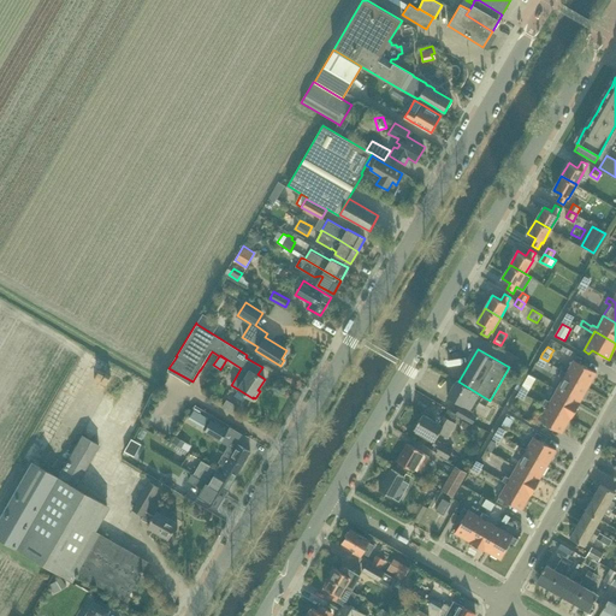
[(566,374),(588,388),(597,373),(580,362),(582,359),(576,355),(567,373),(566,374)]
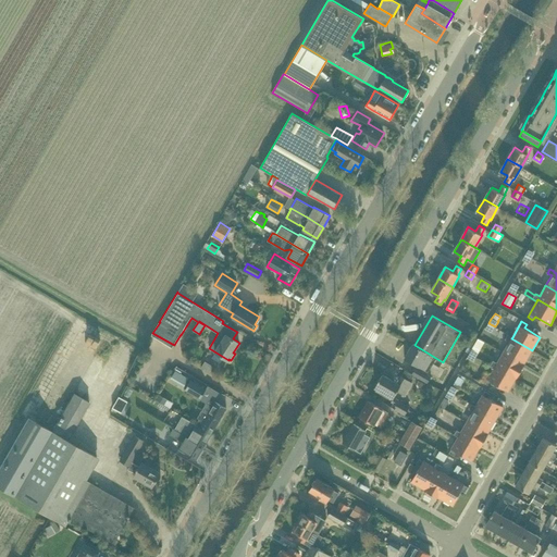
[(468,327),(465,332),(472,336),(475,332),(468,327)]
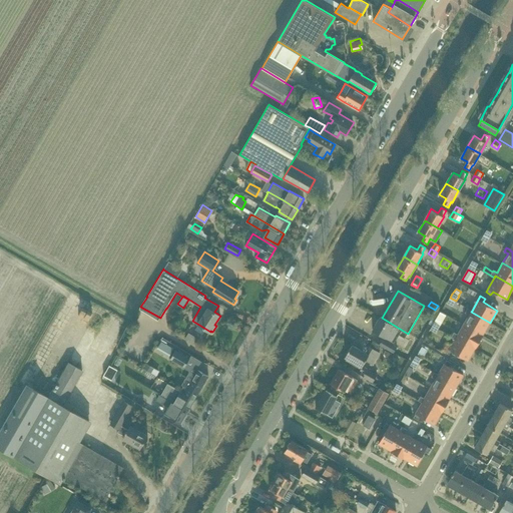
[(483,335),(490,323),(471,312),(472,311),(468,308),(465,313),(469,315),(464,324),(483,335)]
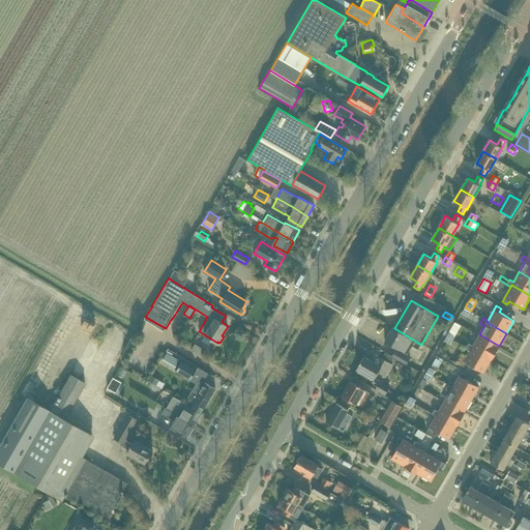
[(418,350),(421,345),(392,327),(385,341),(396,347),(392,355),(407,364),(411,358),(407,355),(412,346),(418,350)]
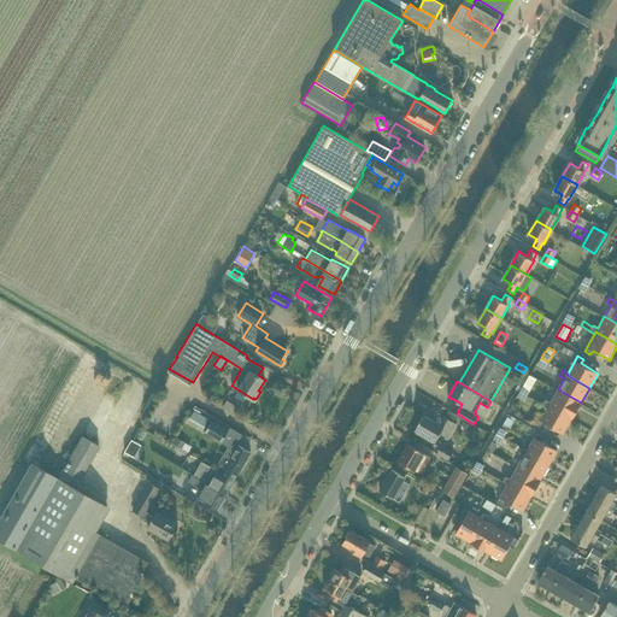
[(581,403),(558,389),(551,401),(546,399),(544,404),(548,407),(548,405),(571,418),(573,419),(581,404),(581,403)]
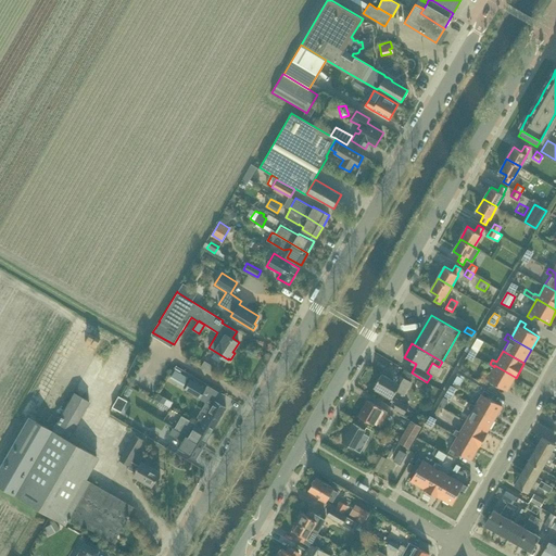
[(201,366),(211,371),(214,366),(205,359),(201,366)]
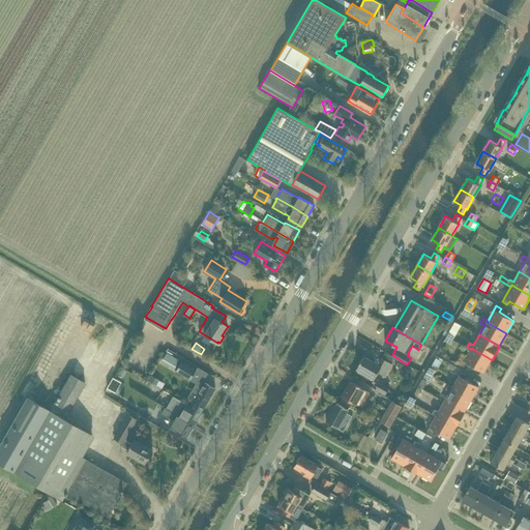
[(471,348),(471,350),(462,364),(467,367),(469,363),(483,373),(491,359),(471,348)]
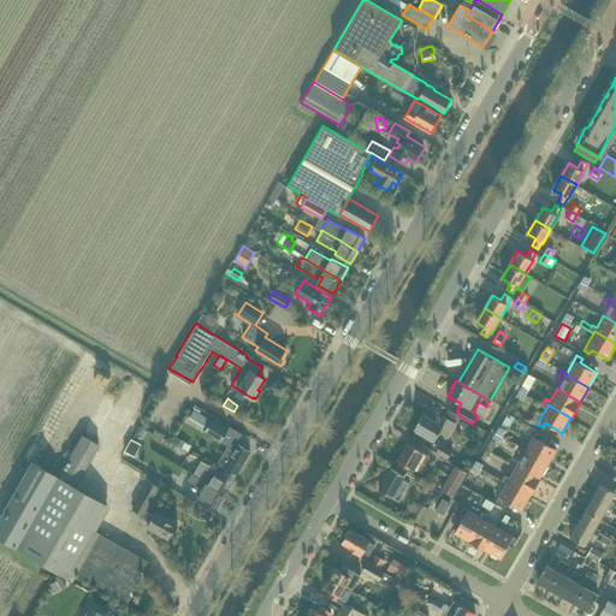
[(457,424),(444,416),(440,424),(424,414),(415,428),(427,436),(426,438),(432,442),(433,440),(434,440),(432,445),(437,448),(436,452),(448,460),(454,450),(436,439),(439,433),(449,438),(457,424)]
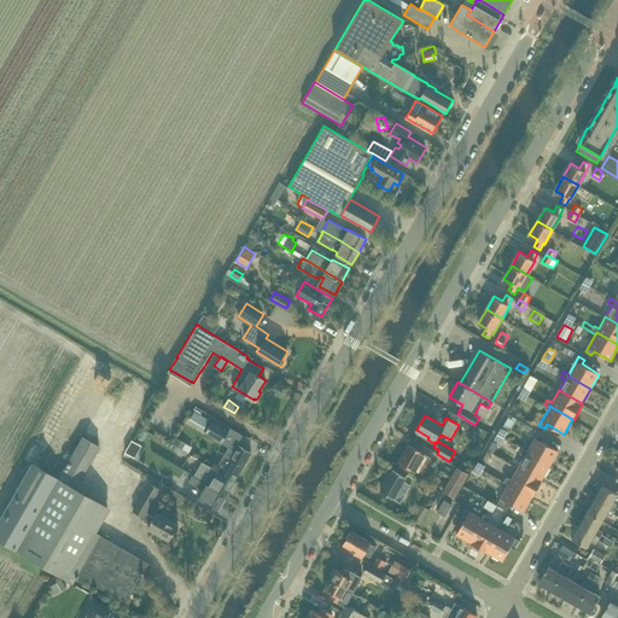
[(505,424),(511,427),(514,421),(508,418),(505,424)]
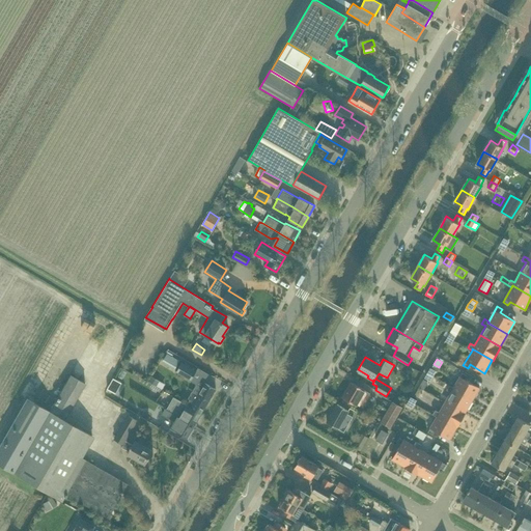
[(176,371),(191,381),(197,370),(183,362),(176,371)]
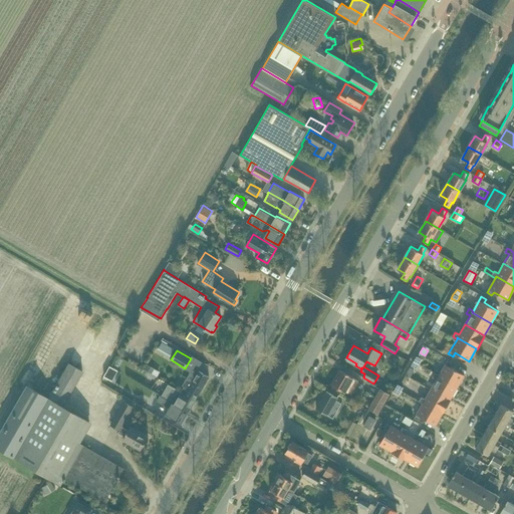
[(439,376),(457,388),(465,374),(450,366),(453,363),(448,360),(439,375),(439,376)]
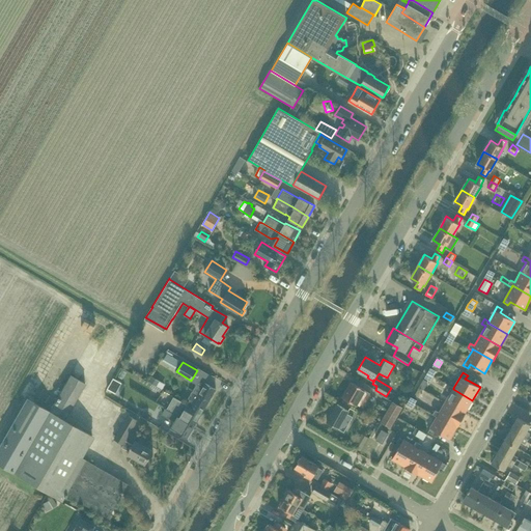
[(64,420),(64,419),(85,384),(70,374),(49,410),(27,397),(0,444),(0,465),(62,501),(64,496),(65,497),(66,494),(108,519),(108,518),(110,519),(112,515),(110,513),(128,483),(81,456),(92,436),(64,420)]
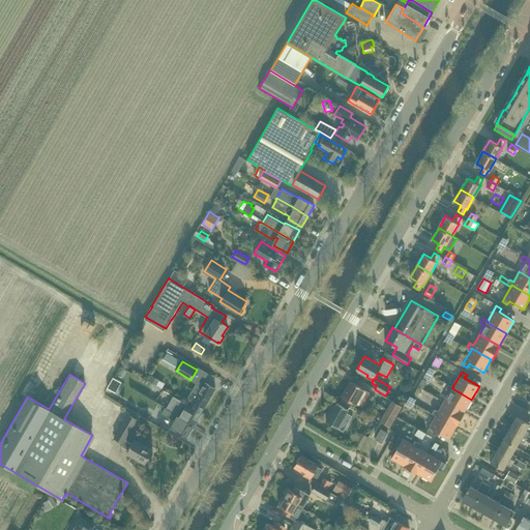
[(148,381),(162,389),(165,384),(151,376),(148,381)]
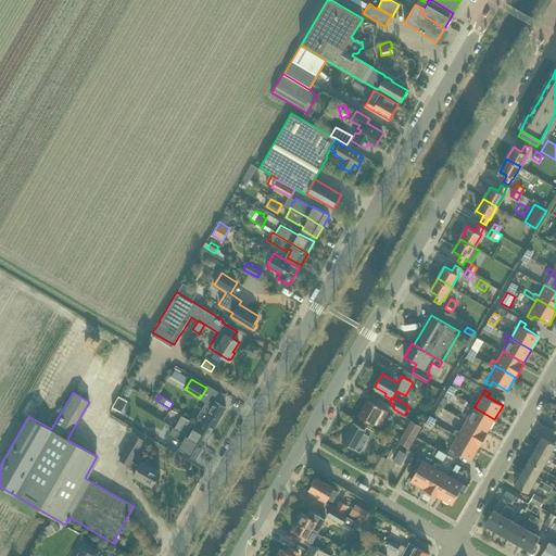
[(112,407),(121,412),(127,400),(119,395),(112,407)]
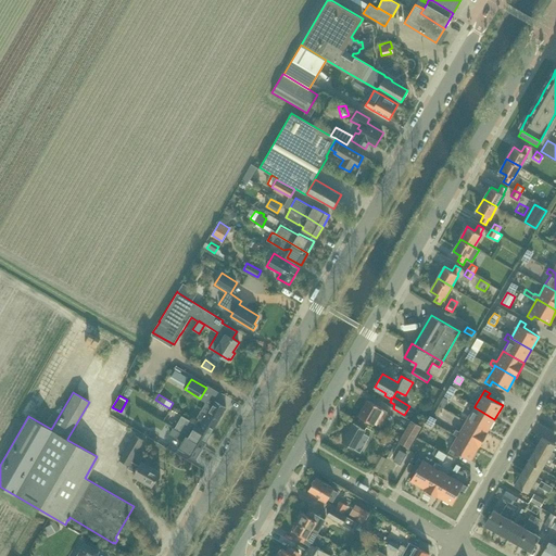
[(367,400),(358,416),(374,425),(383,408),(367,400)]
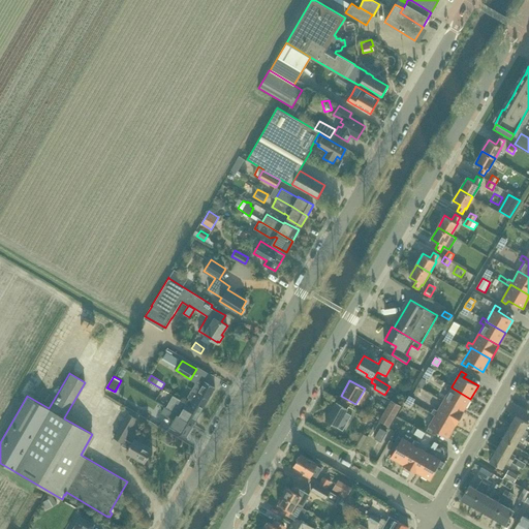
[(192,390),(209,400),(215,387),(204,381),(201,385),(196,382),(192,390)]
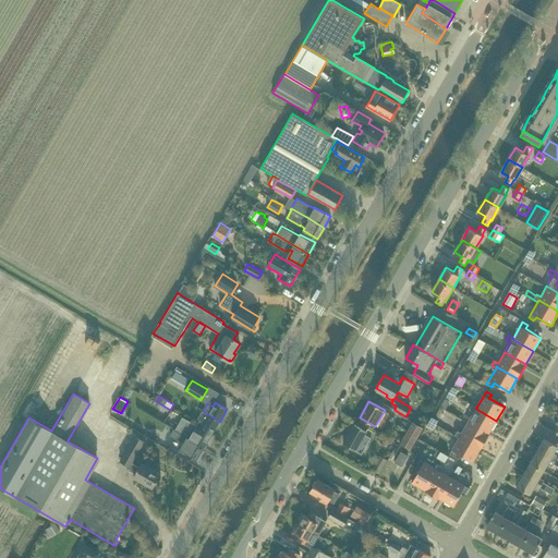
[(488,434),(496,421),(476,409),(476,408),(472,404),(470,410),(474,412),(469,422),(488,434)]
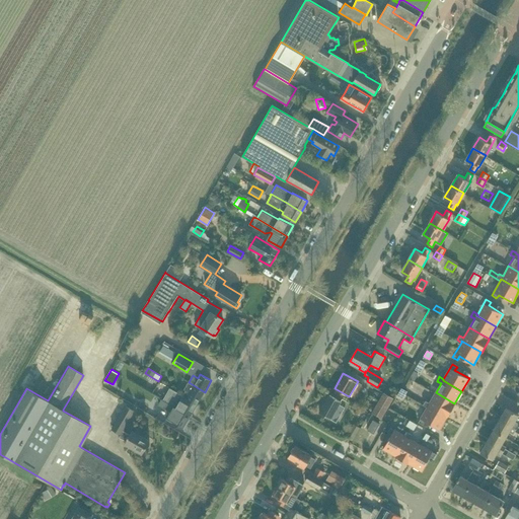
[(205,392),(189,382),(183,389),(186,390),(182,395),(198,404),(205,392)]
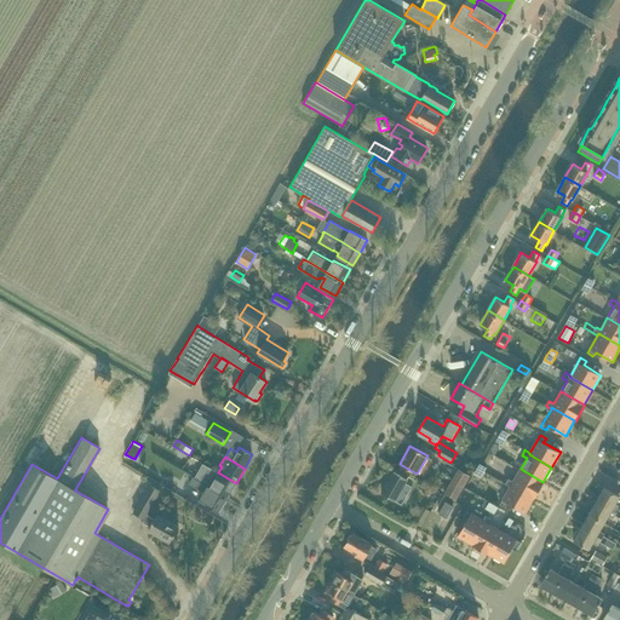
[(204,463),(195,477),(200,481),(206,484),(208,486),(228,498),(231,491),(234,491),(236,487),(235,484),(236,483),(218,472),(214,470),(204,463)]
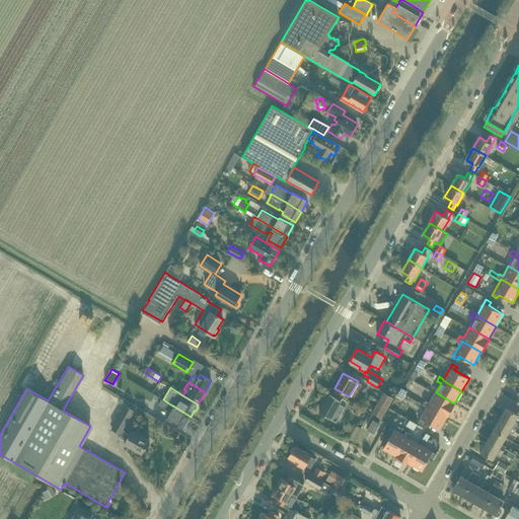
[(384,392),(376,404),(372,413),(382,419),(394,398),(384,392)]
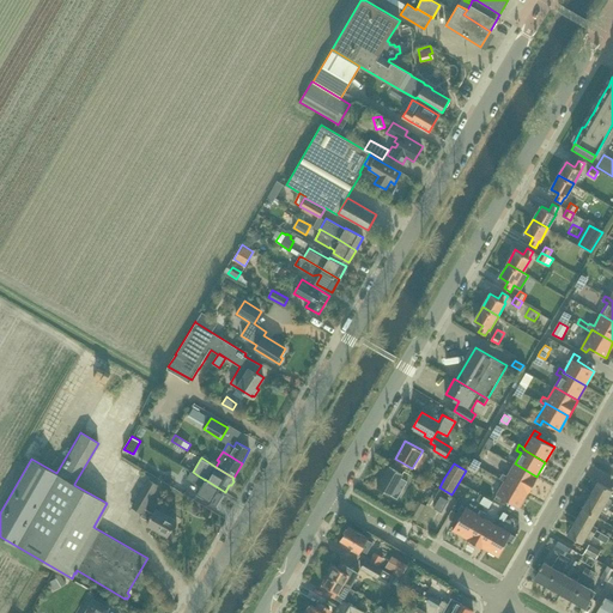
[(505,479),(528,492),(538,477),(536,477),(515,463),(508,475),(503,473),(499,478),(504,481),(505,479)]
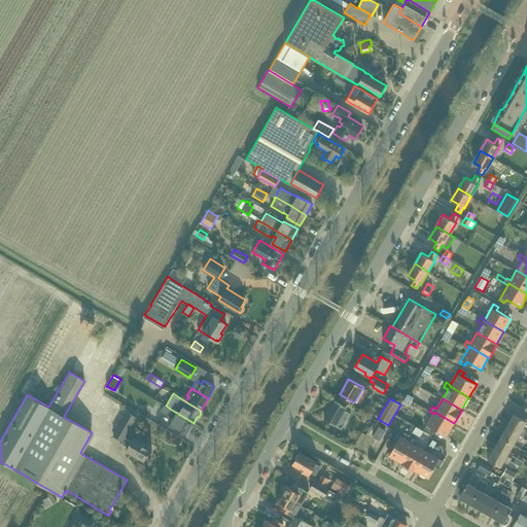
[(335,400),(324,418),(337,425),(342,428),(350,413),(346,411),(345,410),(347,408),(335,400)]
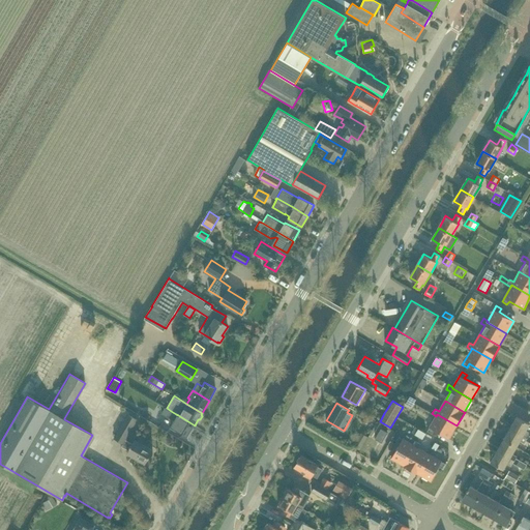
[(165,408),(162,413),(175,420),(171,428),(187,437),(195,425),(178,415),(176,414),(171,411),(167,408),(165,408)]
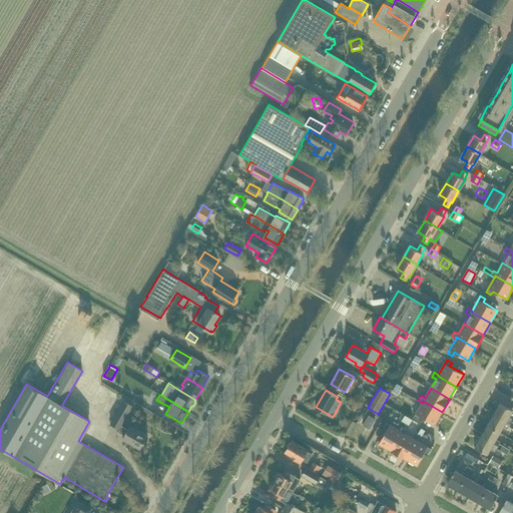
[(130,425),(128,429),(122,425),(133,406),(124,400),(110,424),(119,429),(118,432),(124,436),(123,438),(141,449),(148,435),(130,425)]
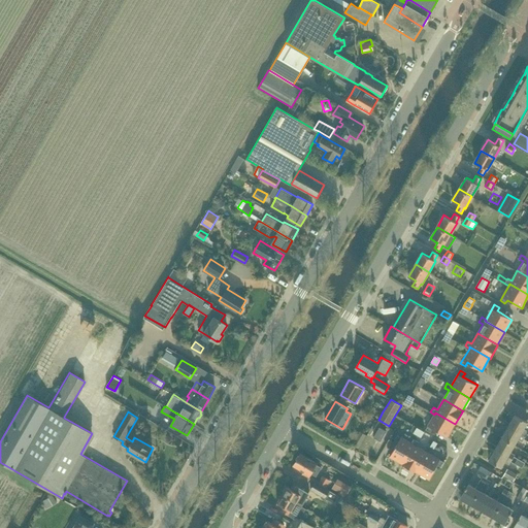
[(448,436),(455,424),(435,413),(434,415),(426,429),(431,432),(433,428),(448,436)]
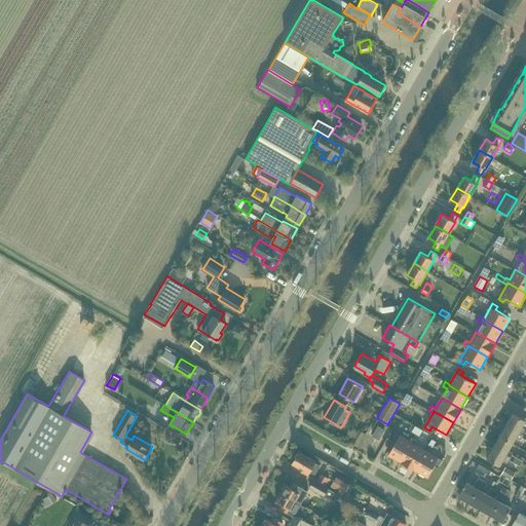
[(506,424),(520,431),(525,420),(513,413),(506,424)]
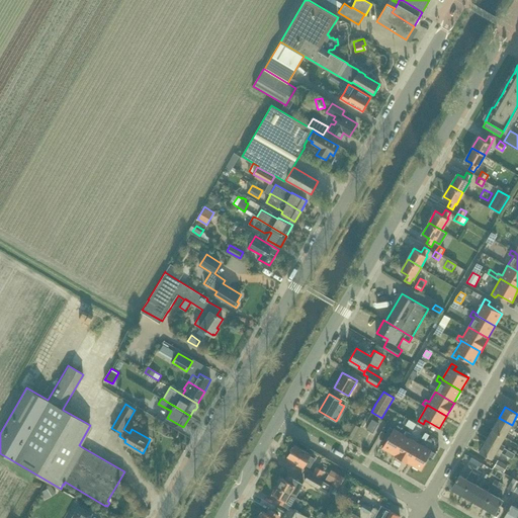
[(379,422),(372,418),(366,429),(373,432),(379,422)]
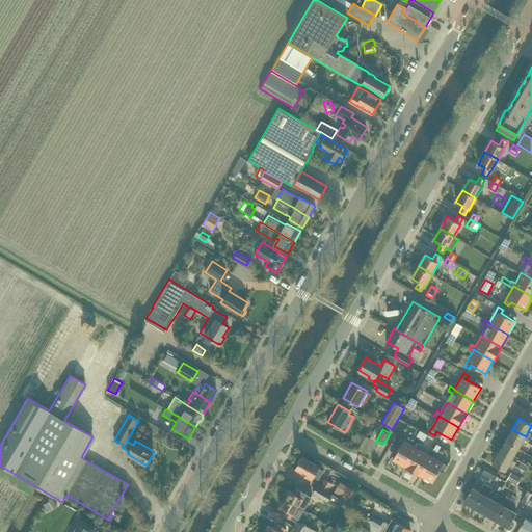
[(512,429),(506,441),(519,448),(523,442),(527,445),(528,442),(530,440),(526,436),(512,429)]
